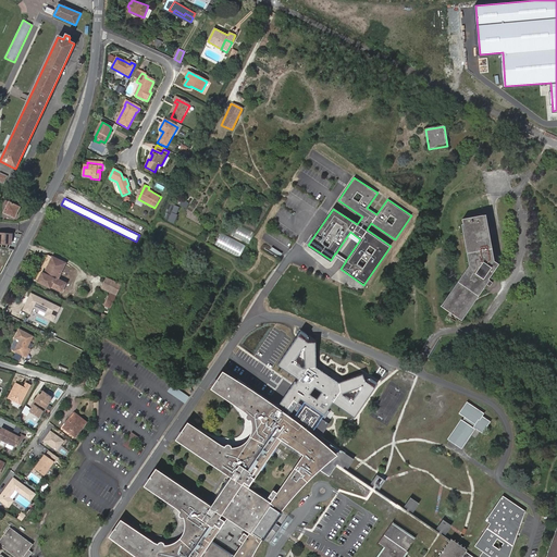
[(20,208),(7,201),(5,205),(8,206),(3,213),(14,219),(20,208)]
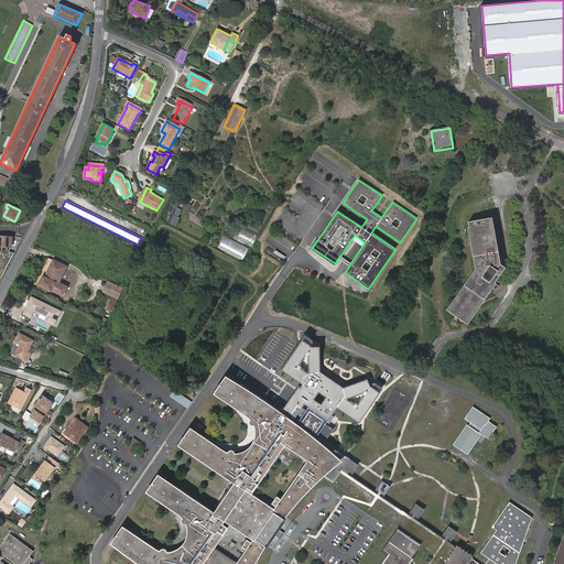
[(180,218),(175,216),(171,224),(176,226),(180,218)]
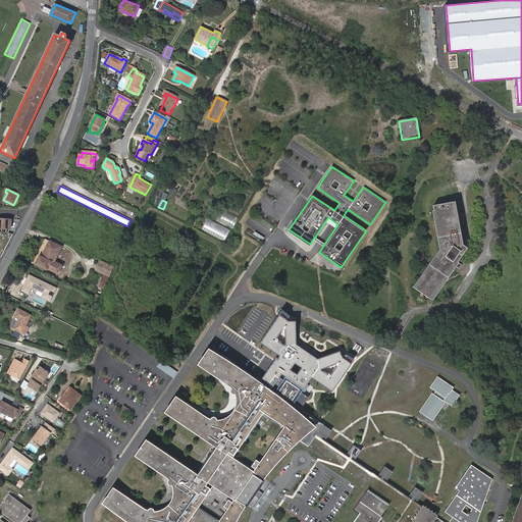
[(455,202),(453,203),(460,244),(463,246),(455,202)]
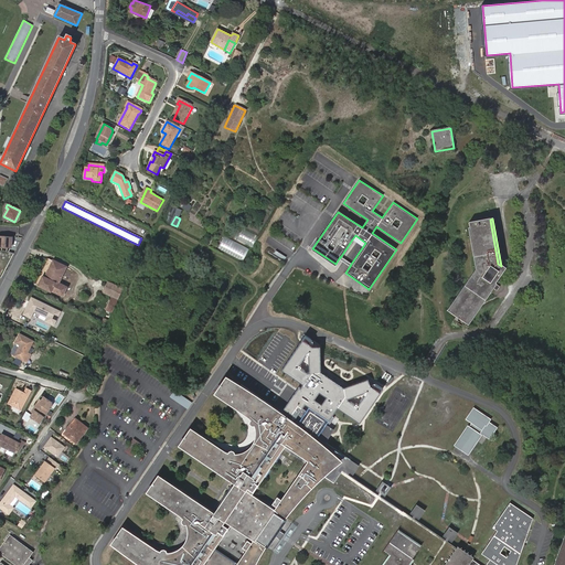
[(498,264),(490,220),(469,223),(470,227),(471,227),(479,270),(450,312),(456,317),(464,322),(467,323),(494,284),(496,284),(507,269),(501,266),(498,264)]
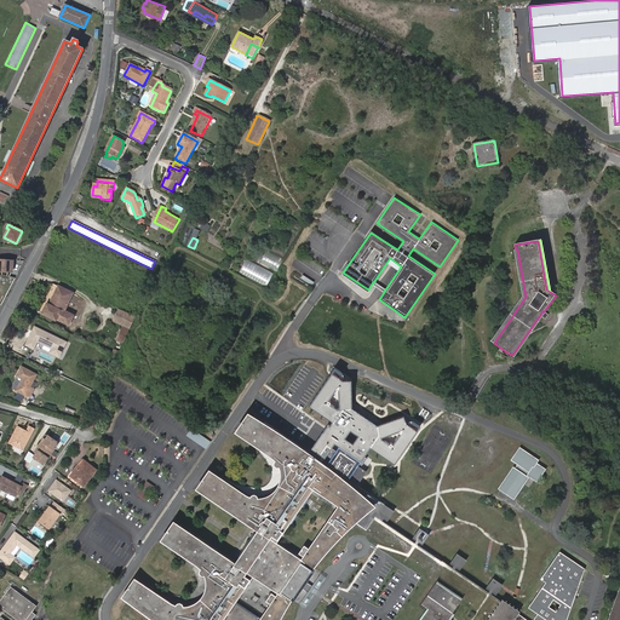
[(283,258),(265,248),(259,259),(277,269),(283,258)]
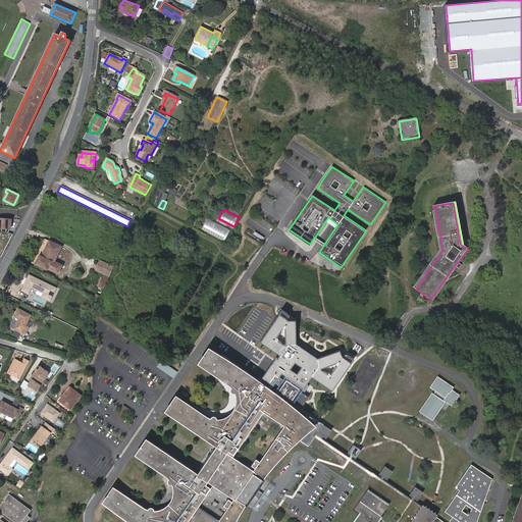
[(435,210),(434,210),(433,211),(439,250),(414,288),(416,289),(442,250),(435,210)]
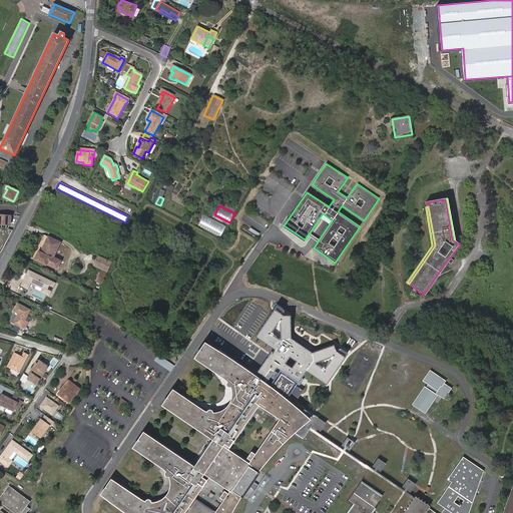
[(11,215),(0,214),(0,225),(10,226),(10,223),(11,215)]
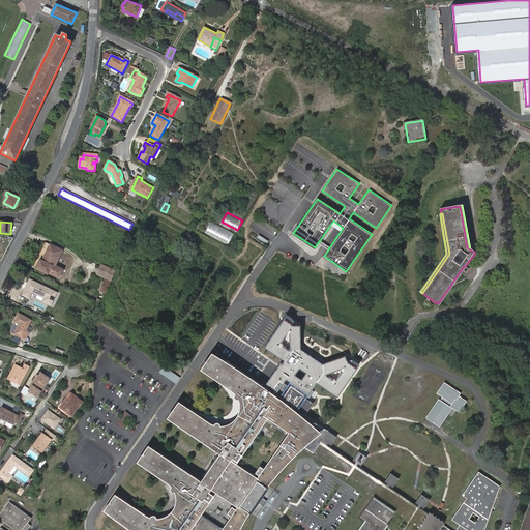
[(233,230),(219,223),(217,228),(230,235),(233,230)]
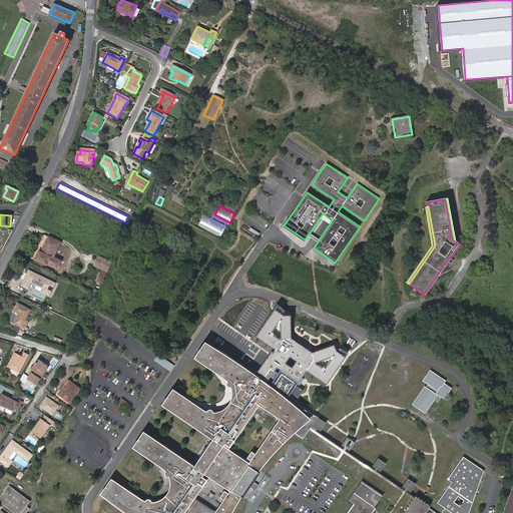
[(319,239),(310,232),(308,234),(314,238),(318,241),(319,239)]
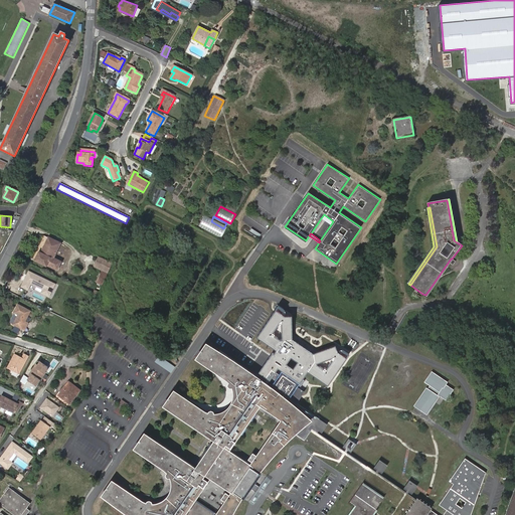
[(54,264),(56,259),(54,258),(61,243),(44,234),(32,260),(45,266),(46,265),(55,269),(57,265),(54,264)]
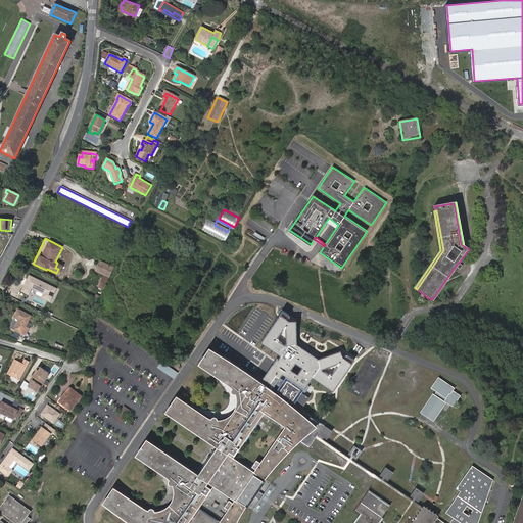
[(96,287),(103,290),(112,266),(98,260),(93,271),(101,274),(96,287)]
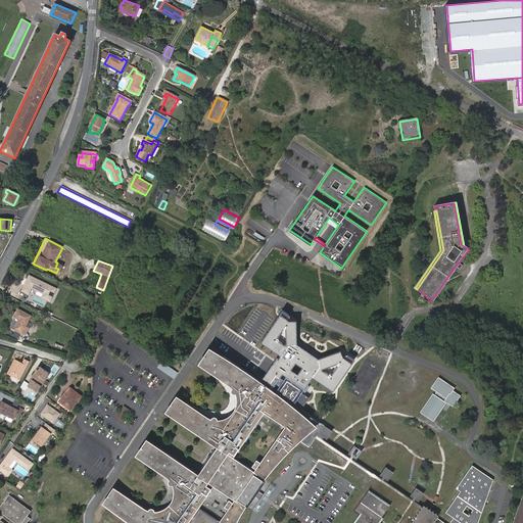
[(460,264),(459,263),(458,263),(432,299),(434,301),(458,268),(460,264)]
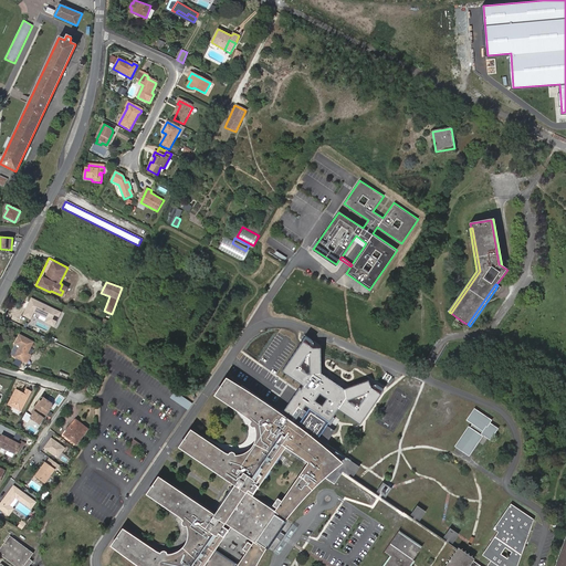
[(32,296),(22,315),(31,320),(34,312),(46,317),(45,322),(55,326),(62,312),(32,296)]
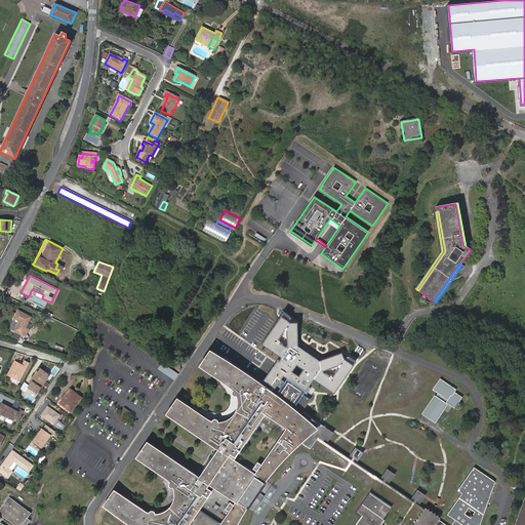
[(31,317),(18,311),(14,319),(19,321),(14,331),(26,336),(29,329),(26,328),(31,317)]
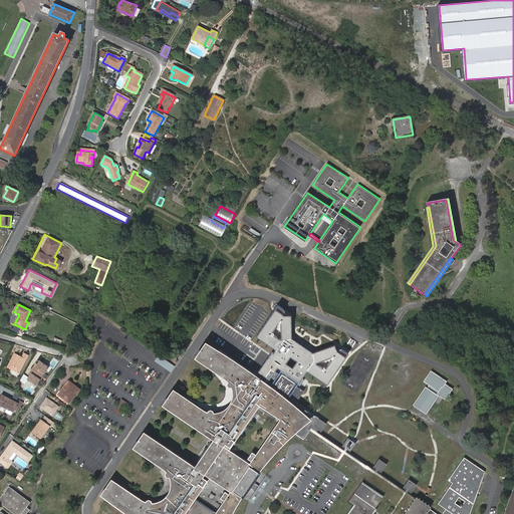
[(146,501),(112,477),(100,493),(130,513),(232,513),(234,511),(241,498),(248,488),(252,491),(255,487),(256,485),(252,482),(261,469),(265,464),(269,459),(273,454),(278,450),(282,445),(287,441),(290,437),(294,433),(295,433),(298,431),(300,429),(303,427),(306,425),(308,424),(311,422),(312,421),(301,412),(290,402),(293,398),(301,386),(283,372),(272,388),(209,341),(197,357),(231,381),(233,387),(235,392),(234,399),(231,405),(227,410),(220,413),(215,413),(209,412),(176,389),(164,405),(214,440),(196,466),(146,431),(134,447),(168,471),(170,476),(172,481),(171,488),(168,494),(164,498),(158,501),(152,502),(146,501)]
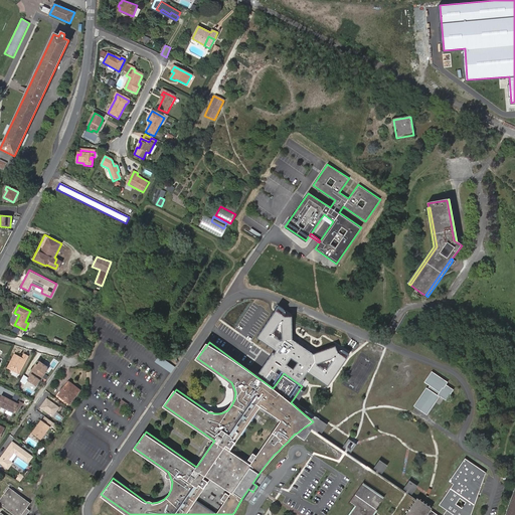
[(15,355),(8,368),(19,374),(28,357),(25,355),(22,359),(15,355)]
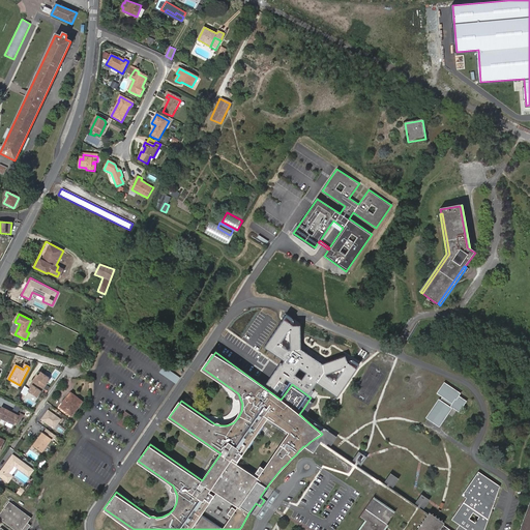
[(175,382),(179,377),(162,365),(157,372),(175,382)]
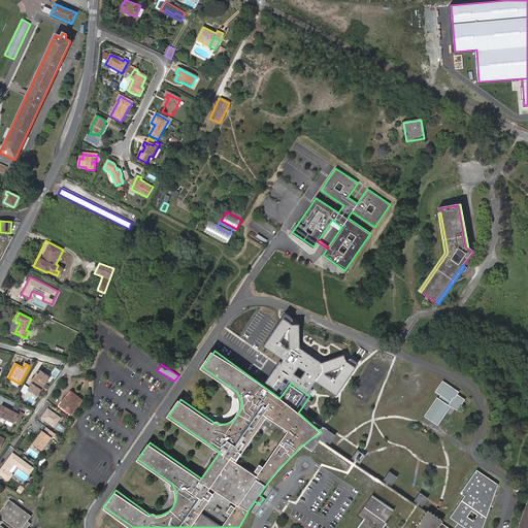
[(32,385),(29,390),(37,396),(48,380),(48,376),(41,371),(37,377),(35,376),(31,384),(32,385)]
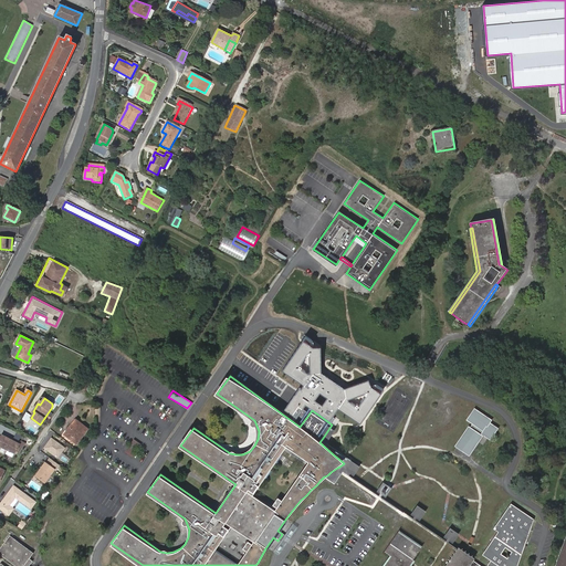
[(473,423),(471,427),(469,429),(457,448),(468,456),(483,433),(491,440),(496,431),(489,426),(490,423),(473,411),(468,419),(473,423)]
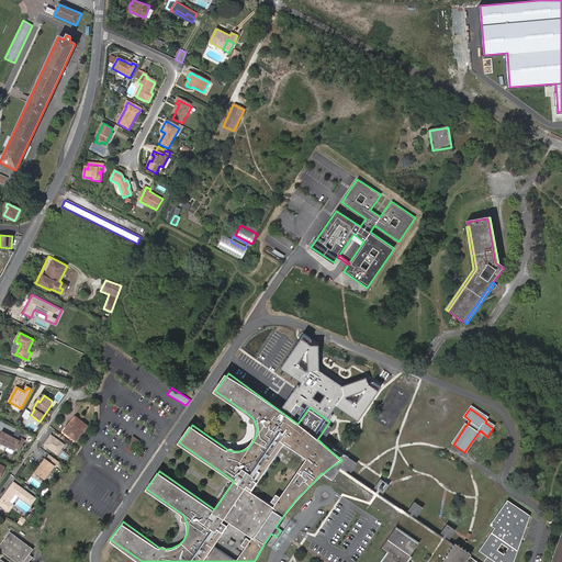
[(71,434),(70,436),(76,440),(87,426),(76,417),(66,429),(71,434)]
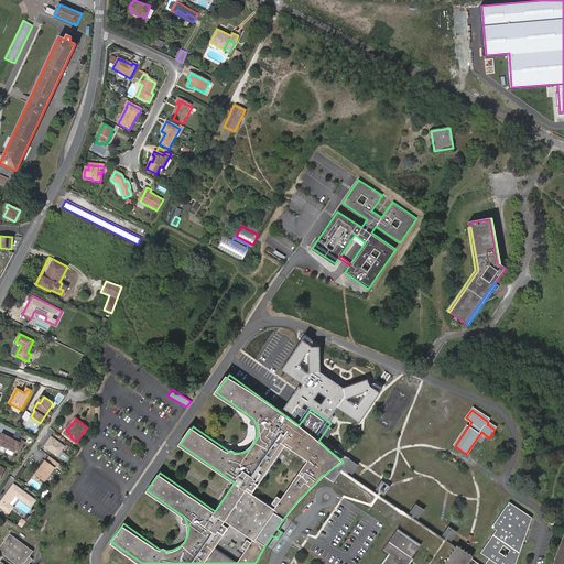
[(1,434),(0,436),(0,445),(14,453),(17,449),(19,452),(25,443),(21,441),(19,443),(6,436),(4,436),(1,434)]
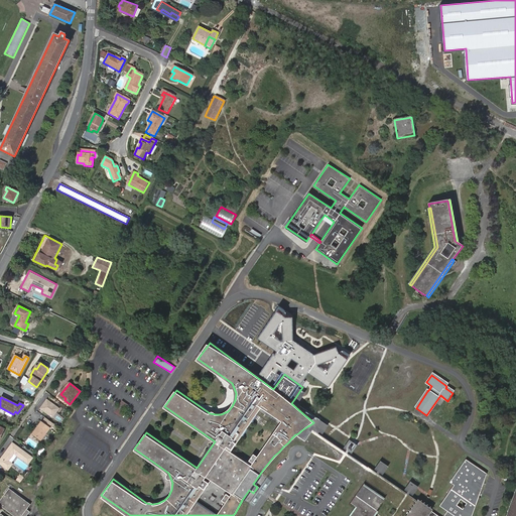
[(120,416),(128,404),(121,400),(113,412),(120,416)]
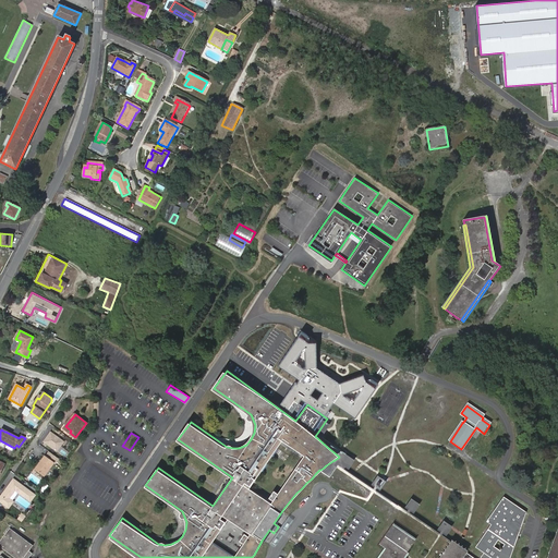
[(43,461),(39,465),(39,464),(35,470),(40,473),(45,475),(53,463),(45,457),(43,460),(43,461)]
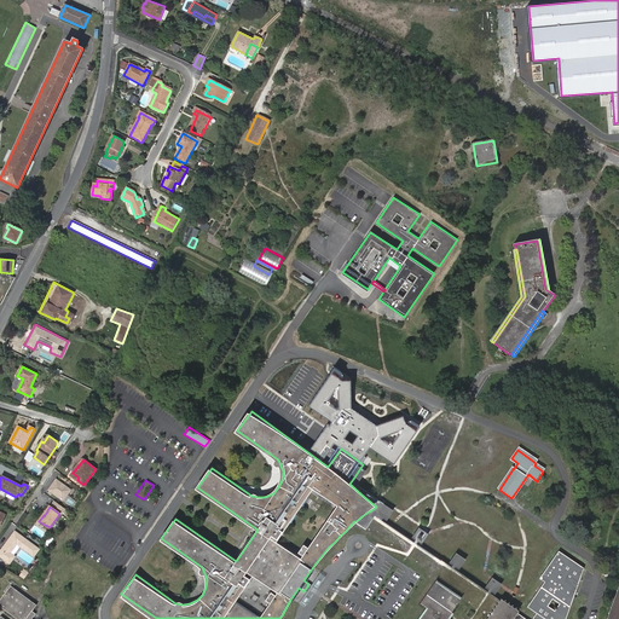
[(15,532),(0,551),(0,555),(10,563),(16,556),(11,554),(17,544),(34,556),(39,550),(15,532)]
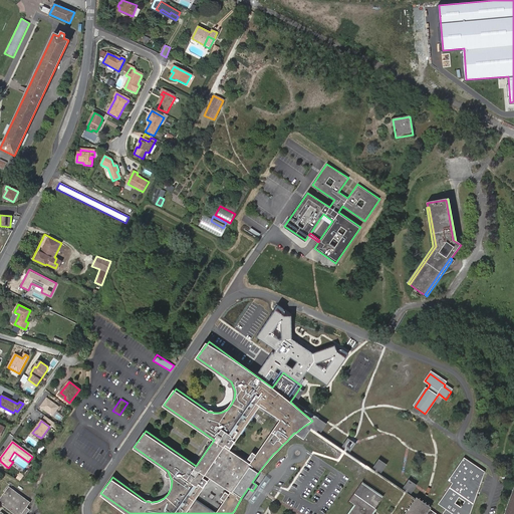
[(415,499),(404,513),(469,513),(485,472),(464,457),(449,479),(453,482),(444,496),(439,503),(446,508),(442,513),(437,513),(430,508),(431,506),(424,501),(417,496),(416,497),(416,498),(415,499)]
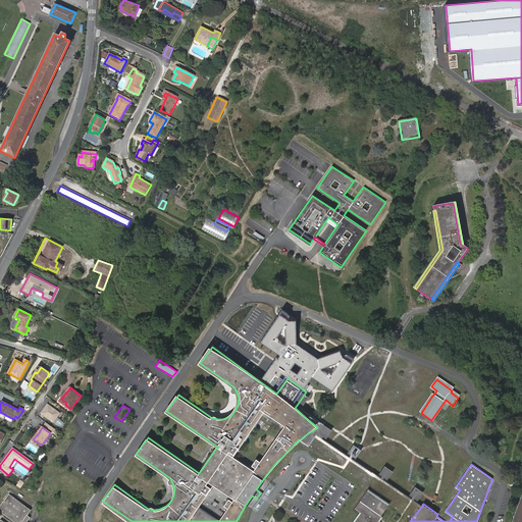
[(360,501),(359,502),(356,506),(355,508),(362,512),(355,521),(377,521),(381,516),(389,505),(367,489),(360,501)]
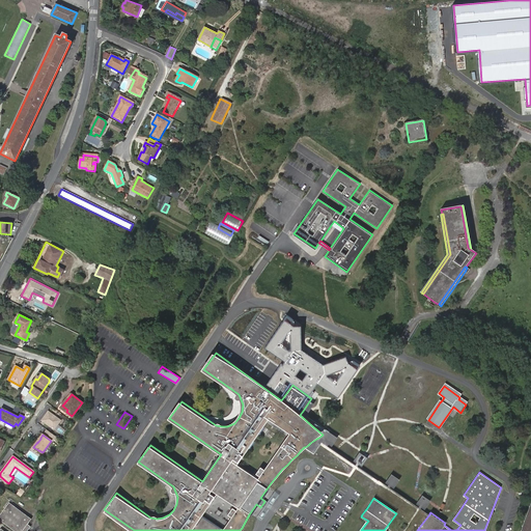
[(31,519),(9,503),(0,515),(0,520),(16,530),(3,530),(1,529),(0,530),(27,530),(31,527),(27,524),(31,519)]
